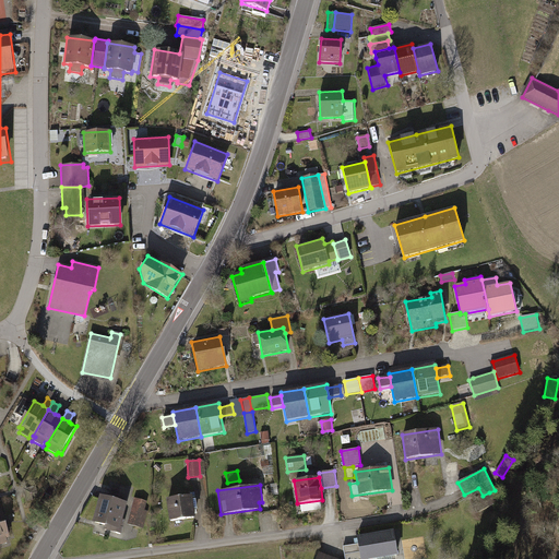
[(24,489),(27,501),(34,500),(38,492),(36,486),(24,489)]
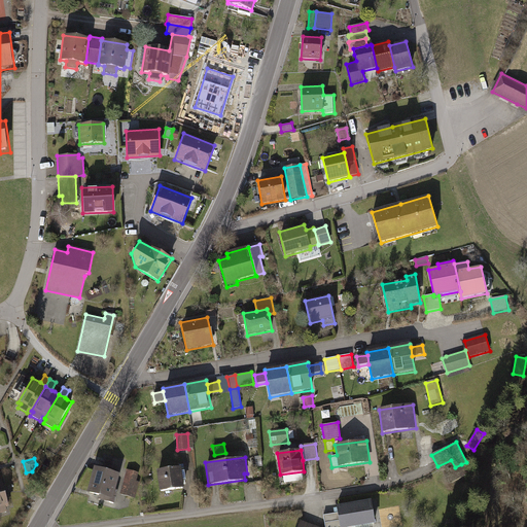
[(106,458),(102,470),(118,476),(123,462),(106,458)]
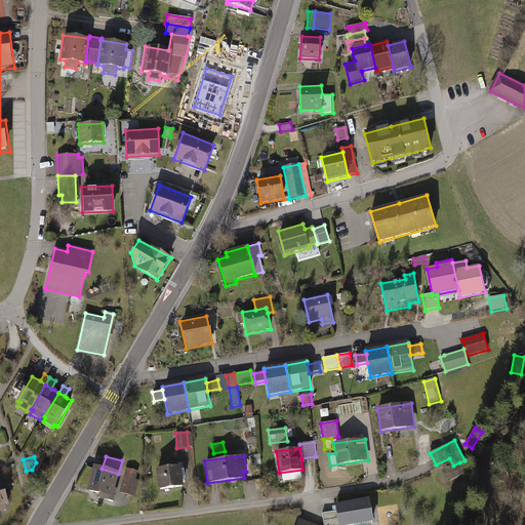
[(443,471),(448,482),(465,475),(459,462),(453,466),(443,471)]
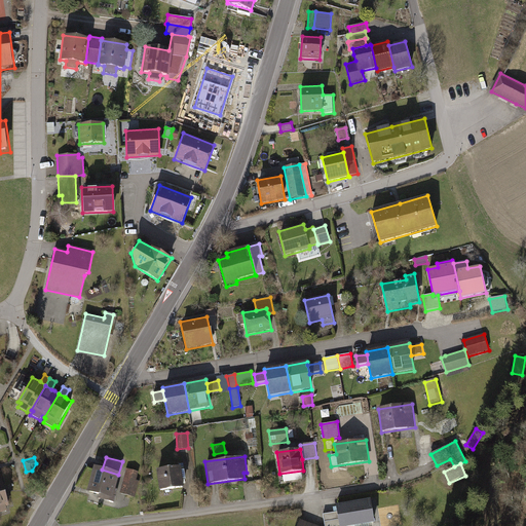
[(115,489),(118,475),(102,470),(94,467),(86,493),(99,496),(98,499),(114,503),(117,490),(115,489)]
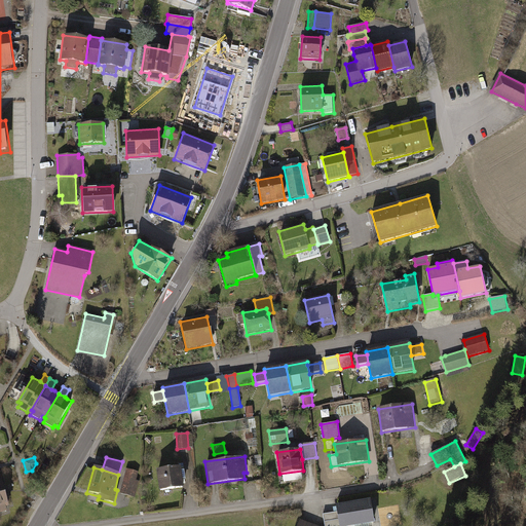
[(180,467),(156,471),(159,491),(183,487),(180,467)]
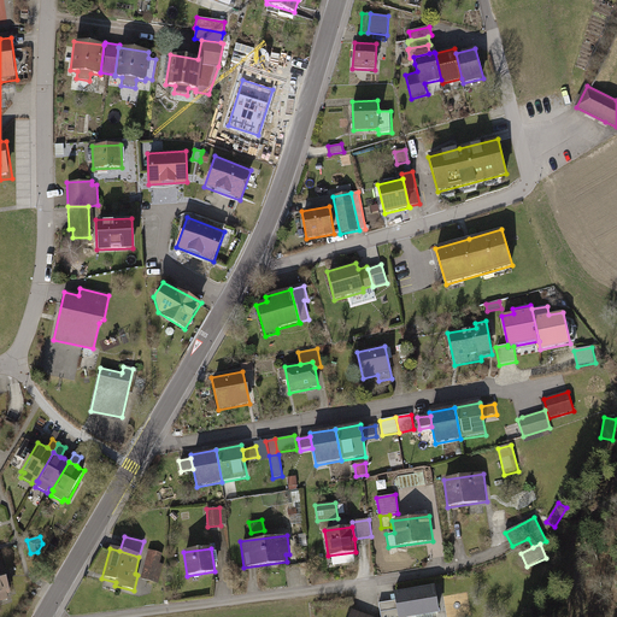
[(163,553),(148,550),(140,579),(158,583),(163,565),(159,564),(163,553)]
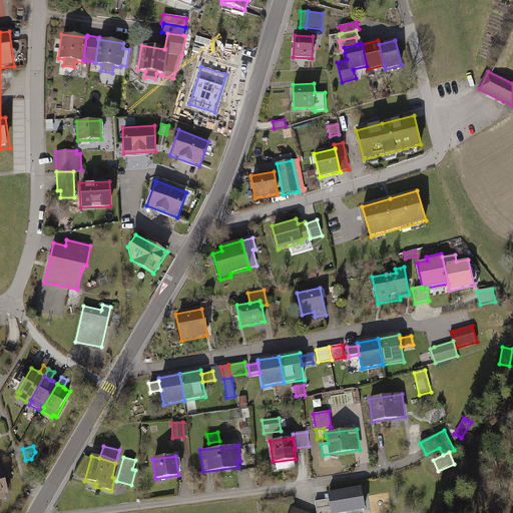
[(0,500),(8,498),(7,496),(10,495),(2,467),(0,467),(0,500)]
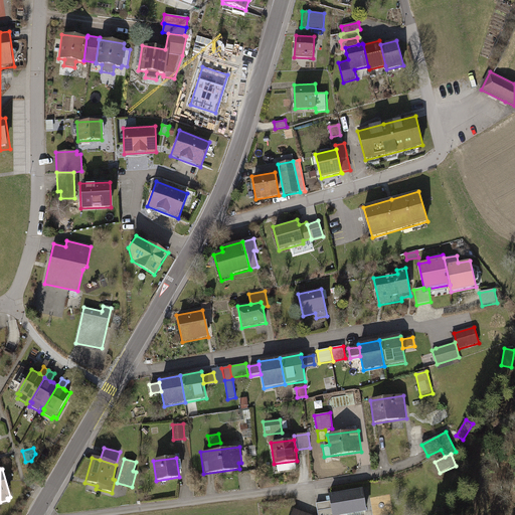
[(363,490),(329,495),(332,514),(351,514),(366,512),(363,490)]
